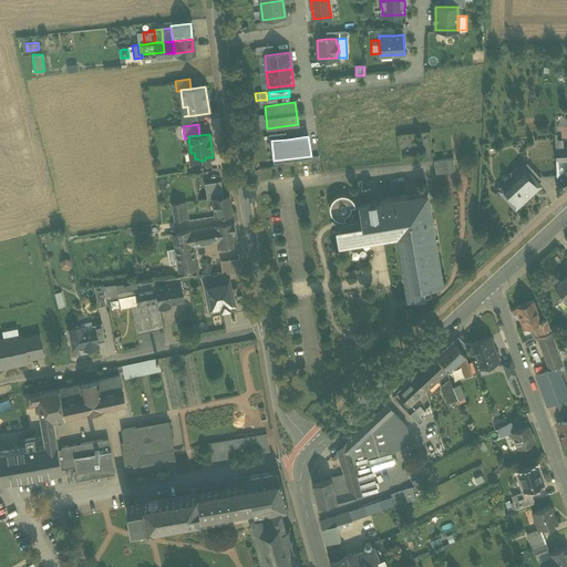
[(555,151),(556,178),(566,168),(566,147),(563,148),(563,151),(555,151)]
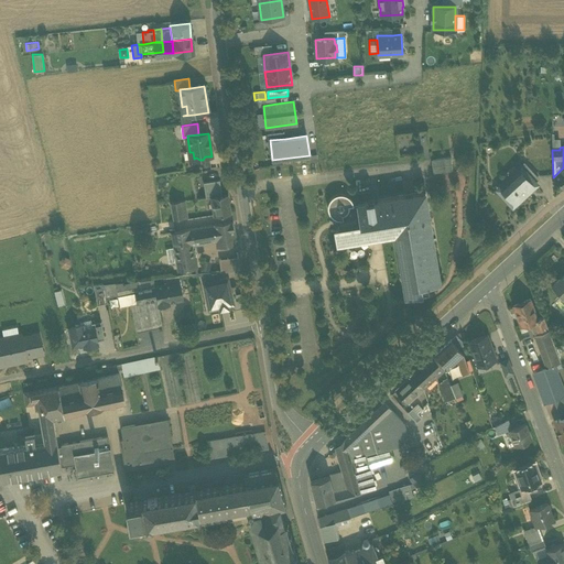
[(431,160),(433,173),(452,171),(451,158),(431,160)]
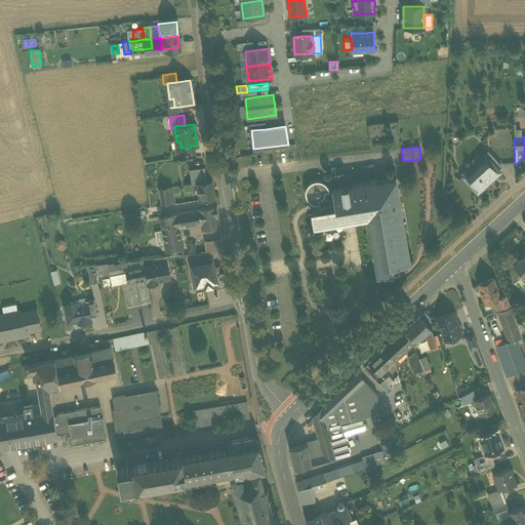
[(485,158),(495,169),(497,167),(500,164),(488,151),(482,156),(484,159),(485,158)]
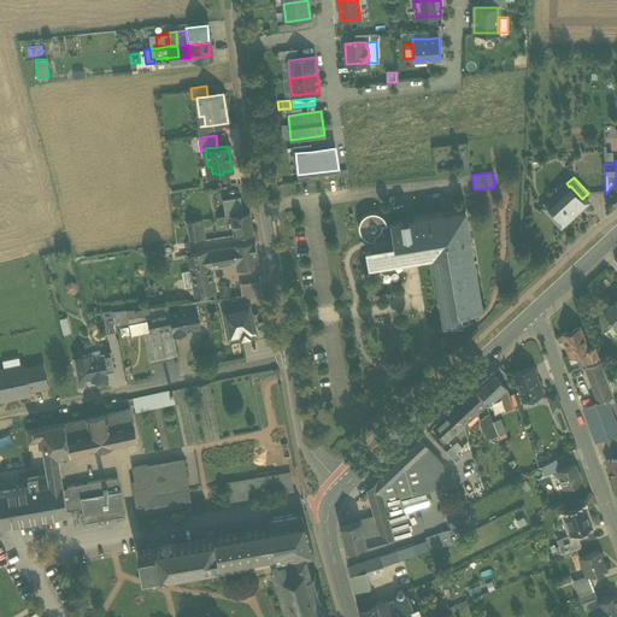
[(569,187),(566,183),(540,207),(560,229),(591,201),(585,197),(582,199),(585,201),(562,222),(547,207),(569,187)]
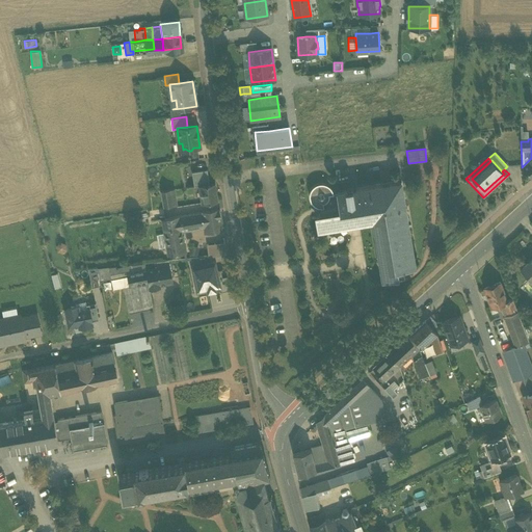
[(531,158),(522,167),(531,178),(531,158)]
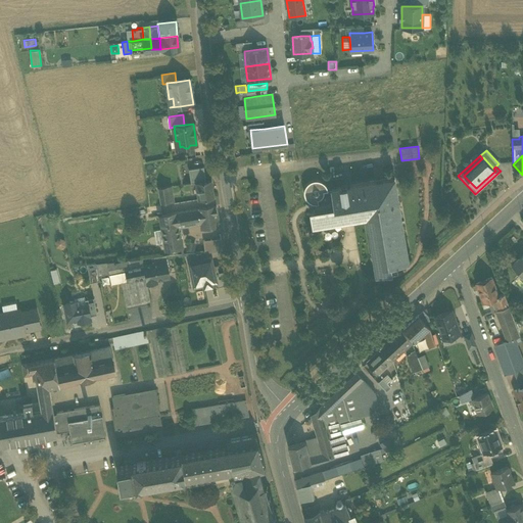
[(464,176),(476,188),(495,171),(493,169),(483,157),(482,158),(464,176)]
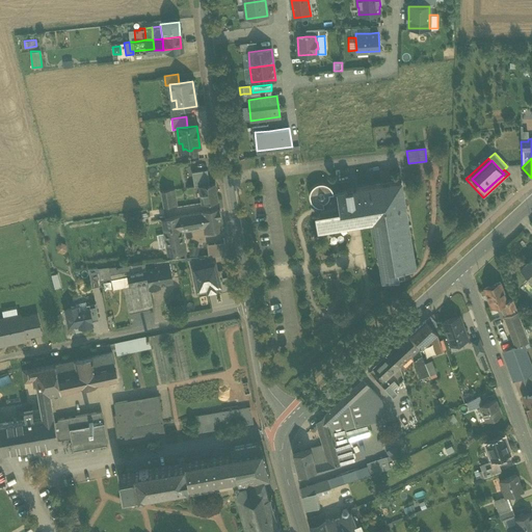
[(204,168),(203,161),(191,162),(192,169),(204,168)]
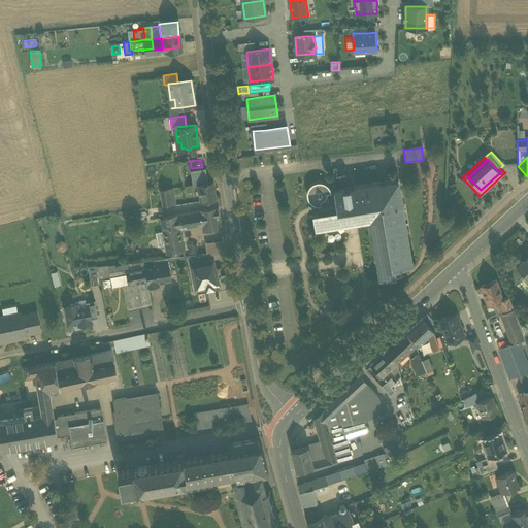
[(193,186),(197,185),(207,183),(205,168),(191,170),(193,186)]
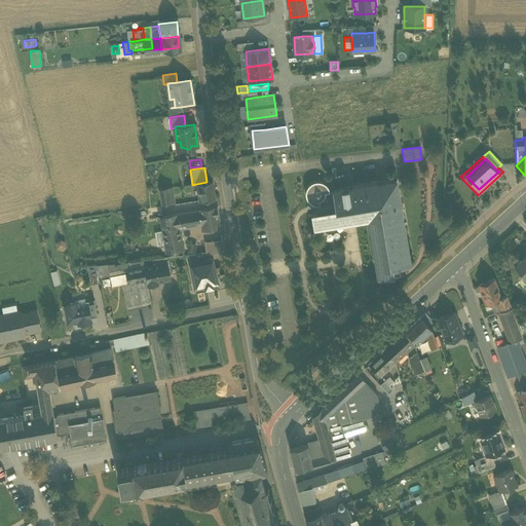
[(333,190),(330,190),(327,184),(322,181),(315,181),(308,185),(305,191),(307,198),(311,202),(316,204),(316,207),(316,208),(317,211),(312,212),(314,226),(329,224),(330,225),(346,222),(346,221),(369,218),(376,260),(378,275),(393,273),(393,272),(400,271),(399,264),(410,262),(398,186),(392,187),(391,181),(392,181),(391,180),(351,186),(352,189),(349,190),(348,187),(333,189),(333,190)]
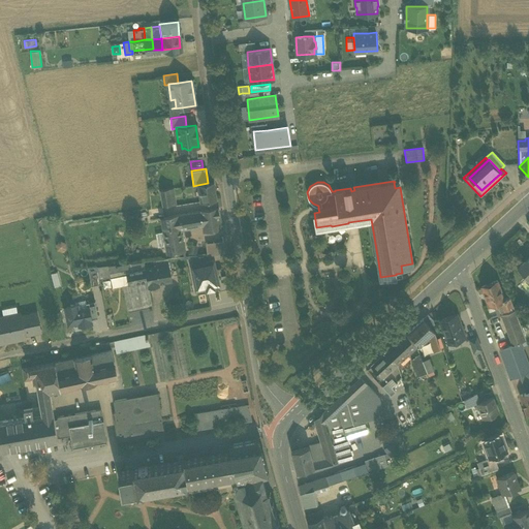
[(197,185),(200,201),(217,199),(214,182),(208,183),(197,185)]
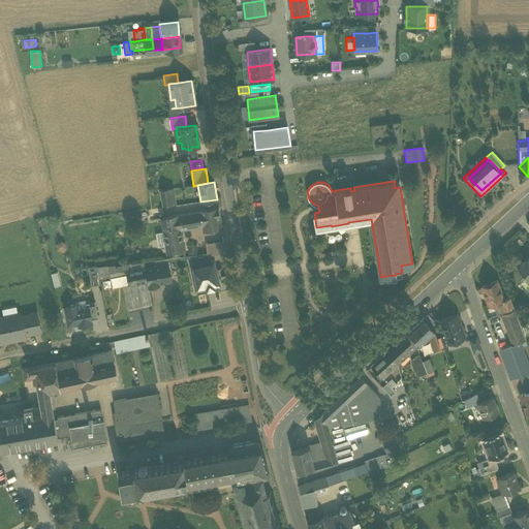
[(160,191),(162,206),(173,205),(170,189),(160,191)]
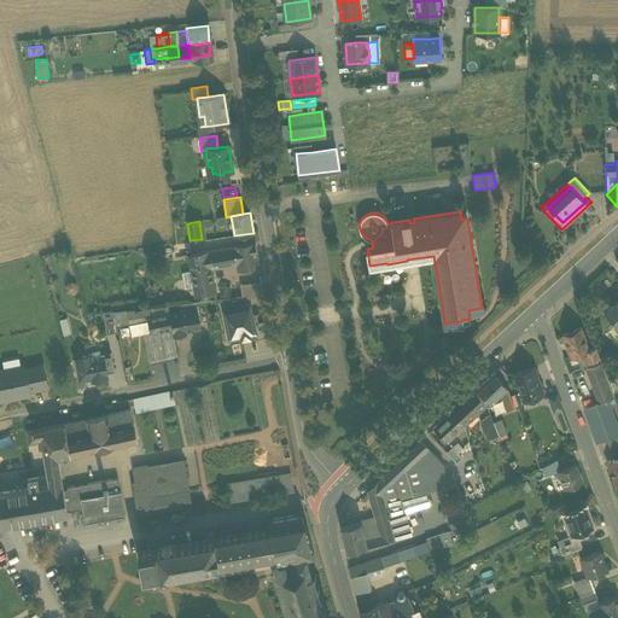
[(238,263),(238,269),(260,266),(255,243),(234,245),(234,246),(215,249),(219,267),(238,263)]
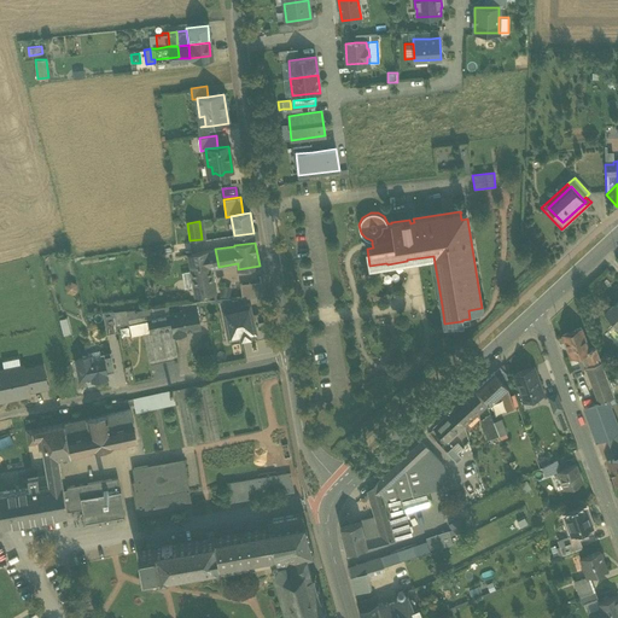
[(211,267),(211,268),(219,267),(215,249),(192,254),(194,267),(210,264),(211,267)]
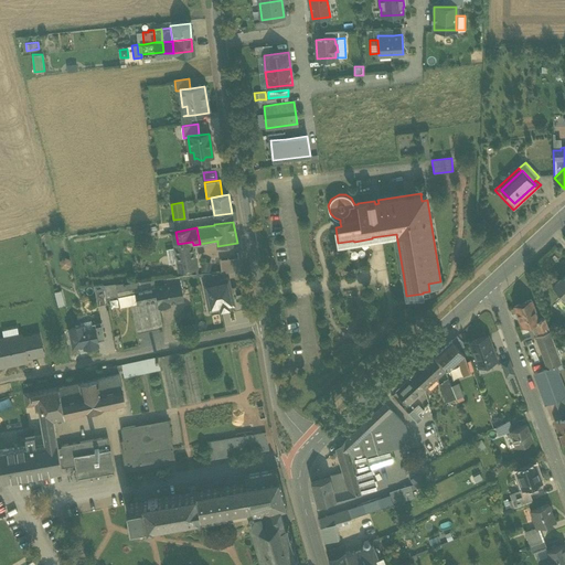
[(178,262),(179,269),(198,267),(196,263),(193,245),(193,244),(192,242),(178,244),(174,245),(176,247),(178,262)]
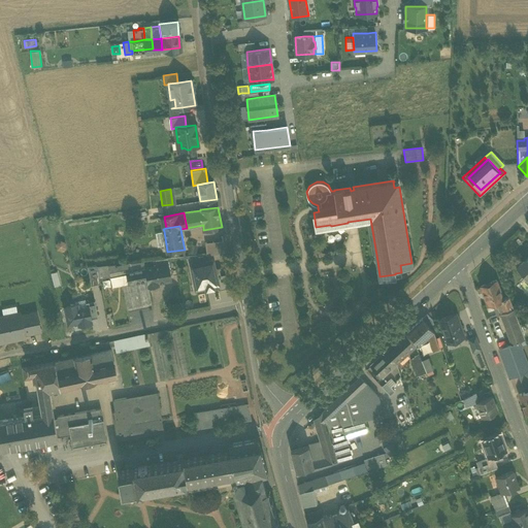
[(166,244),(164,231),(155,233),(158,245),(166,244)]
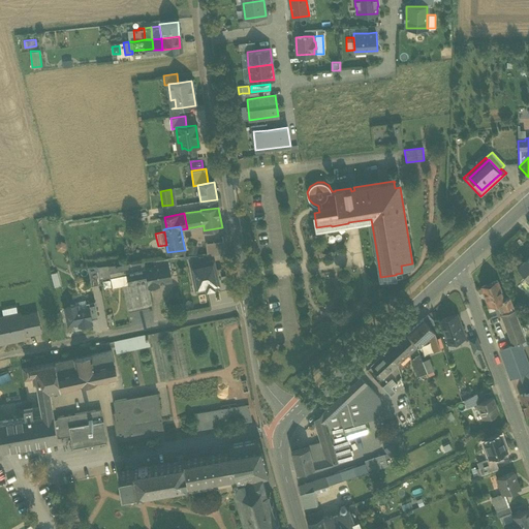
[(65,242),(60,240),(56,243),(57,249),(62,251),(66,248),(65,242)]
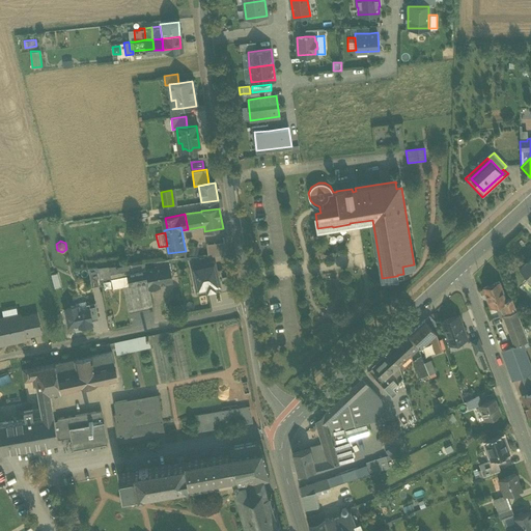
[(213,244),(215,255),(226,254),(225,243),(213,244)]
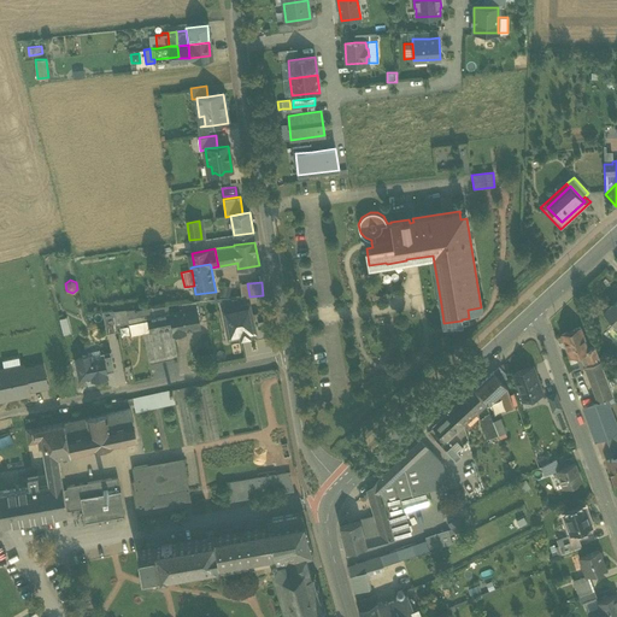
[(219,294),(229,297),(231,287),(222,285),(219,294)]
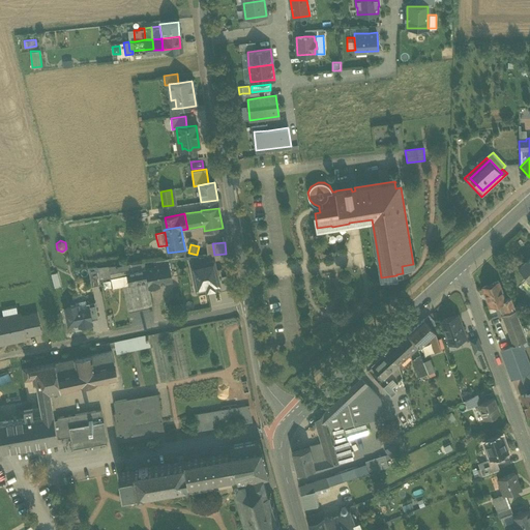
[(524,274),(529,280),(529,258),(519,268),(520,269),(519,270),(523,275),(524,274)]
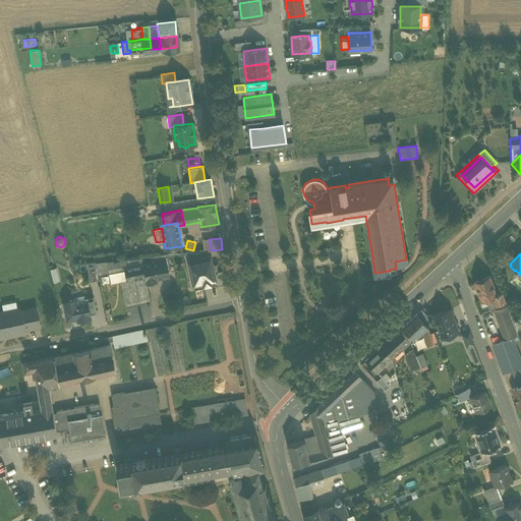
[(115,262),(96,263),(99,275),(105,310),(119,307),(114,283),(121,281),(125,305),(150,301),(147,283),(146,276),(134,278),(133,270),(143,268),(143,265),(142,257),(128,259),(115,263),(115,262)]
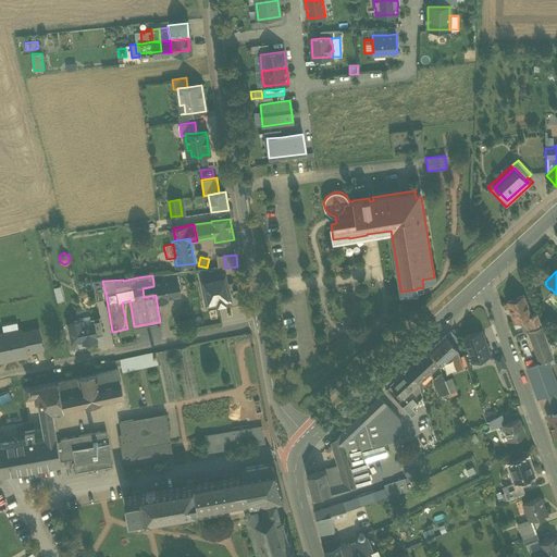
[(217,300),(218,302),(224,300),(230,300),(230,299),(226,283),(225,275),(201,280),(206,299),(208,299),(209,301),(217,300)]
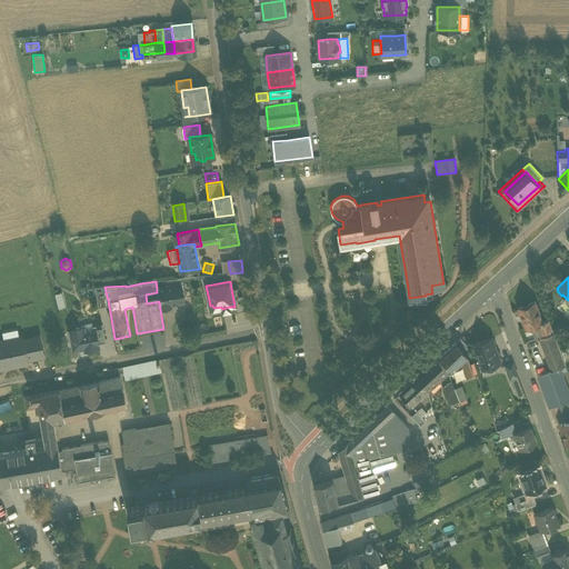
[(168,287),(170,301),(185,299),(182,285),(168,287)]
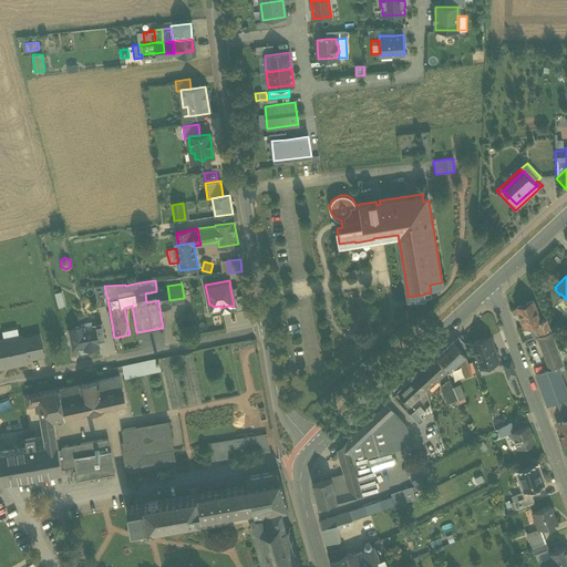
[(107,305),(104,285),(94,286),(98,307),(107,305)]
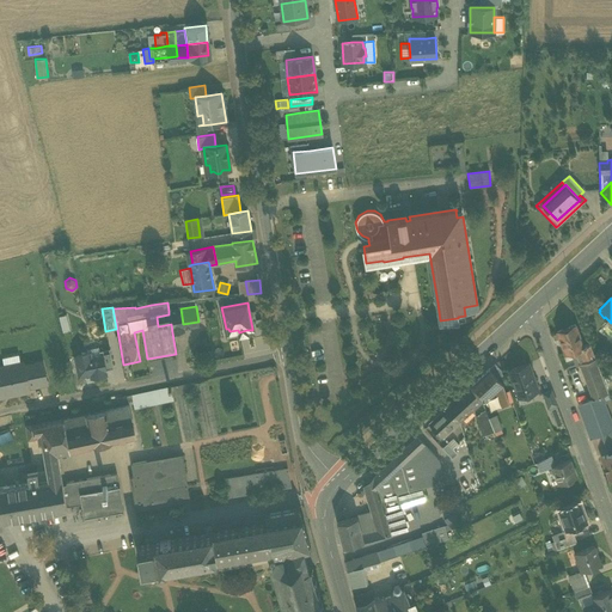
[(171,324),(172,332),(184,330),(184,328),(183,324),(181,308),(179,308),(169,311),(169,314),(171,324)]
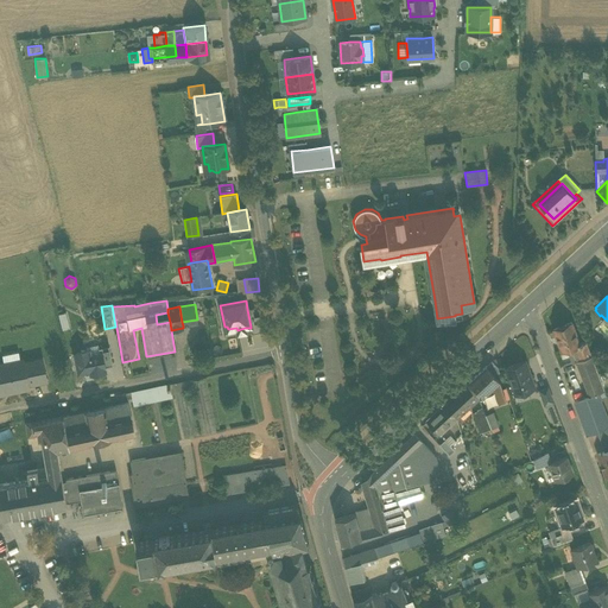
[(251,328),(252,334),(266,330),(263,310),(254,311),(254,308),(247,309),(251,327),(251,328)]
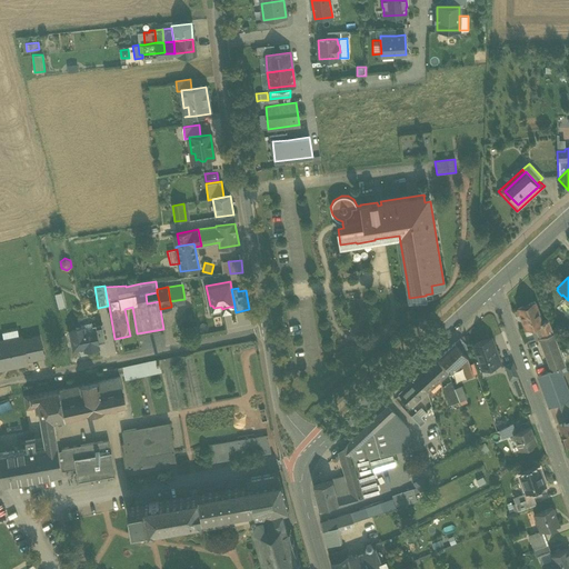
[(146,295),(147,303),(159,301),(157,292),(146,295)]
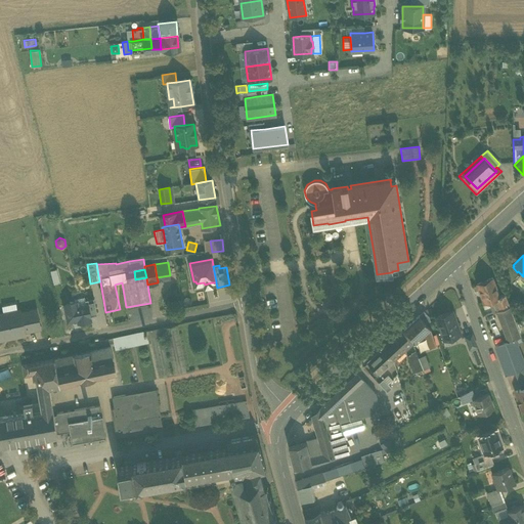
[(491,300),(495,311),(497,310),(510,306),(506,295),(499,297),(495,284),(492,277),(486,279),(487,280),(477,284),(484,303),(491,300)]
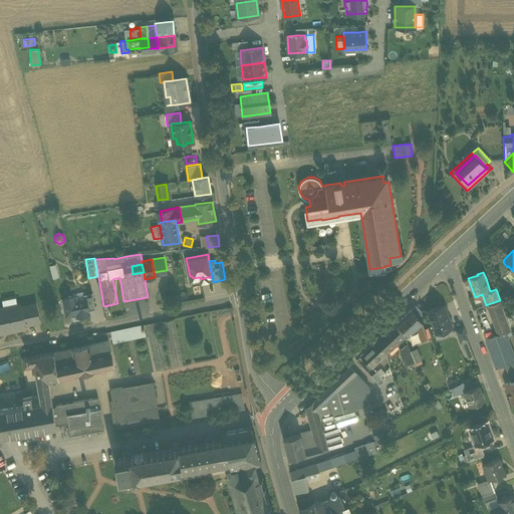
[(75,296),(75,300),(84,299),(83,294),(82,291),(74,292),(75,296)]
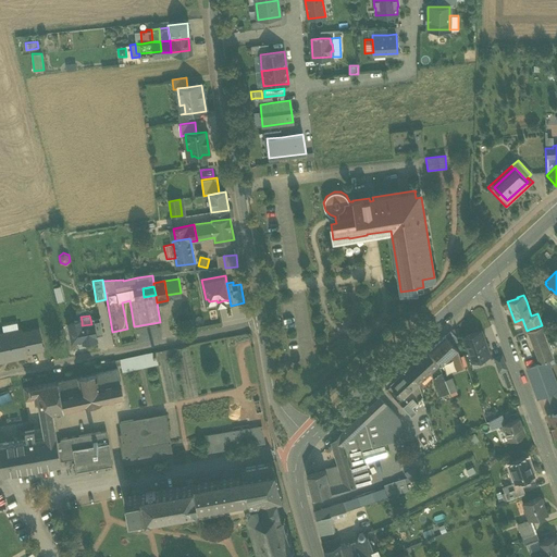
[(82,321),(70,323),(73,339),(83,337),(84,342),(96,339),(96,336),(103,334),(100,317),(90,319),(91,324),(82,325),(82,321)]
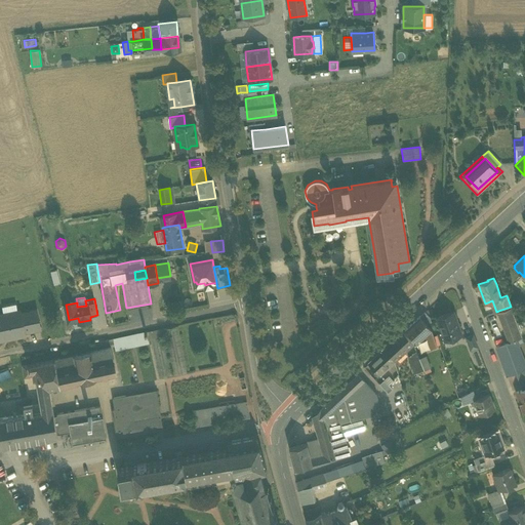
[(2,306),(4,313),(17,311),(16,303),(2,306)]
